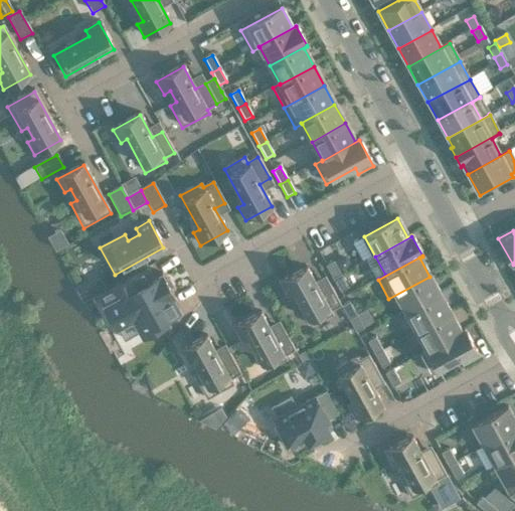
[(346,259),(337,264),(342,272),(351,268),(346,259)]
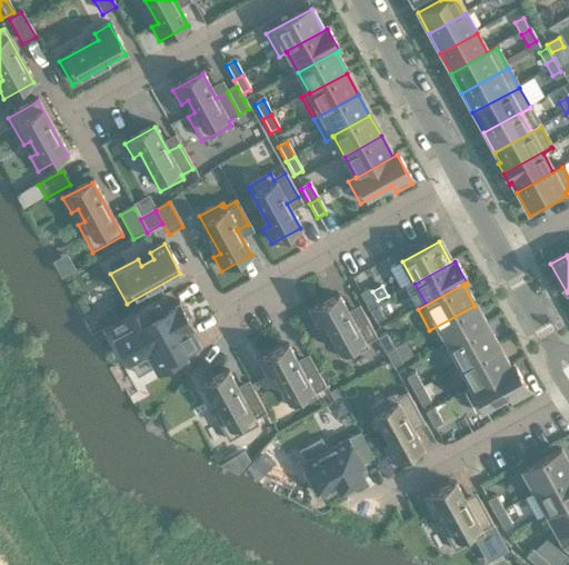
[(368,290),(360,295),(368,309),(376,305),(368,290)]
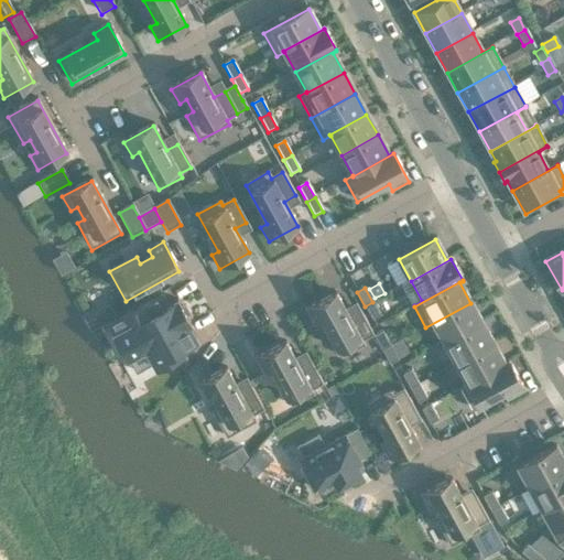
[(336,294),(306,311),(314,325),(321,322),(342,358),(365,346),(362,343),(373,336),(360,313),(349,320),(336,294)]
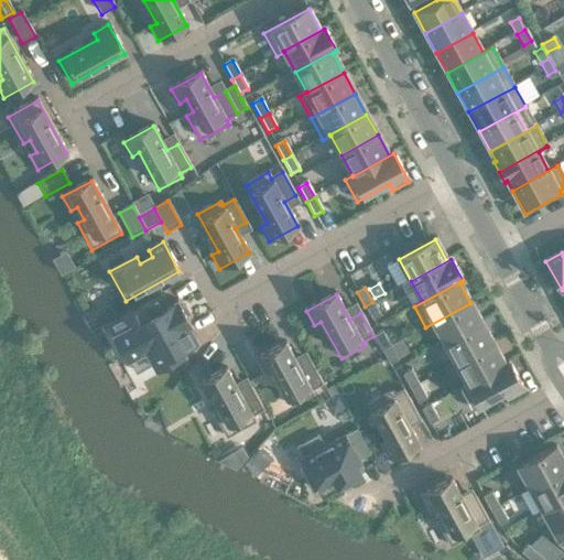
[(169,310),(163,298),(111,326),(130,362),(151,350),(162,370),(185,357),(182,352),(198,344),(190,329),(193,326),(181,303),(169,310)]
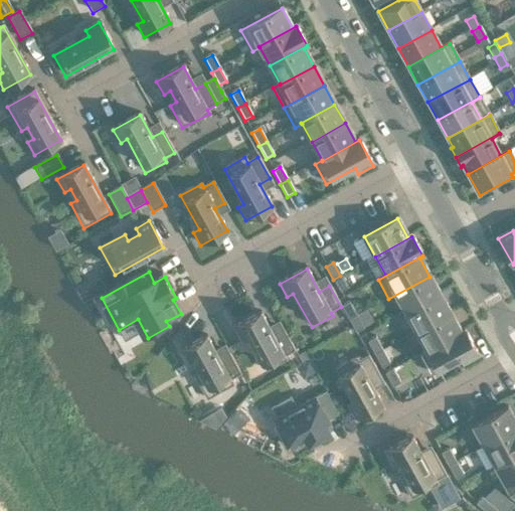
[(333,280),(340,293),(348,289),(340,276),(333,280)]
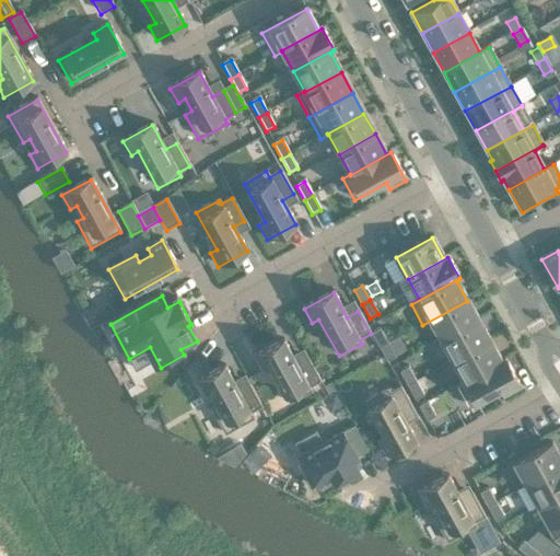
[(478,321),(467,301),(422,325),(423,326),(431,322),(442,342),(478,321)]
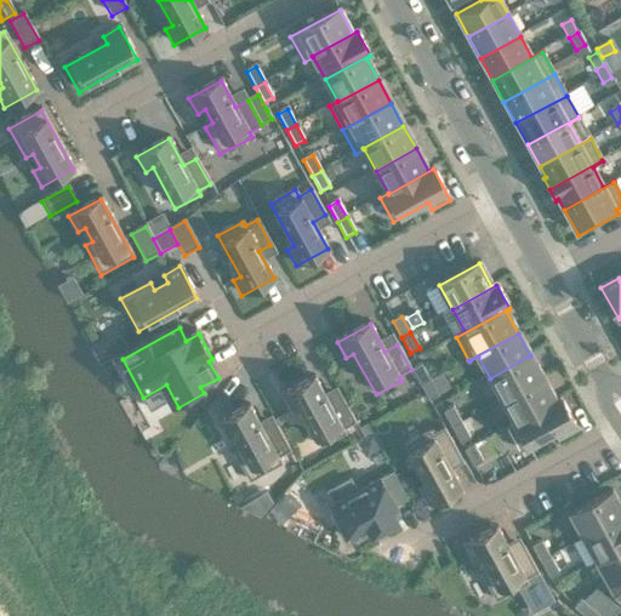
[(543,378),(530,355),(490,378),(502,401),(543,378)]
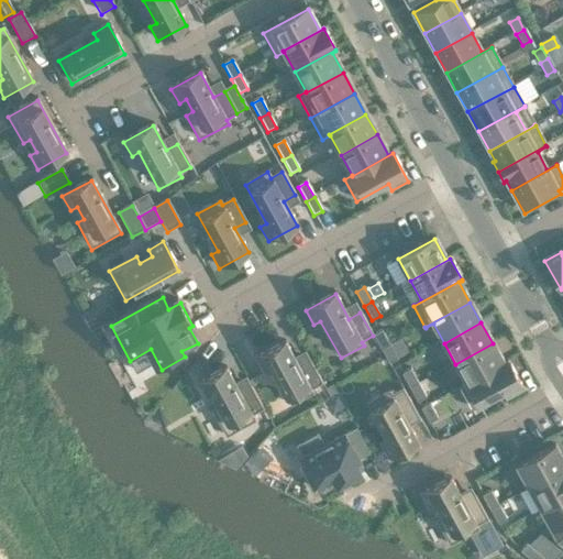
[(389,347),(382,332),(373,337),(382,351),(389,347)]
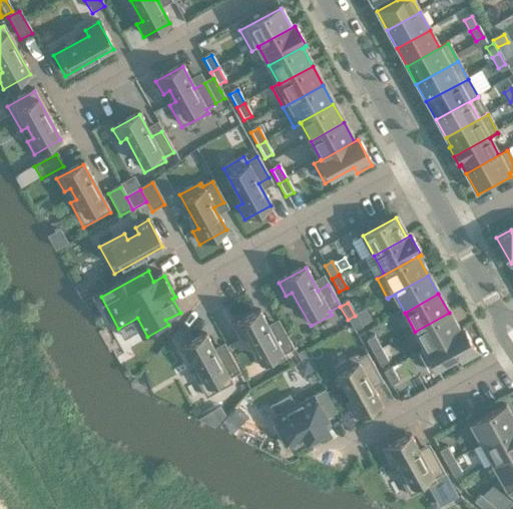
[(260,313),(232,328),(240,341),(246,337),(265,371),(286,360),(284,356),(294,351),(282,330),(272,335),(260,313)]
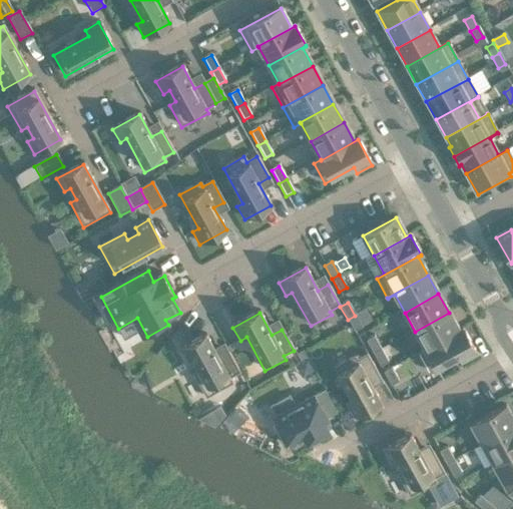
[(463,330),(462,330),(459,331),(449,313),(415,332),(425,350),(418,354),(419,354),(463,330)]
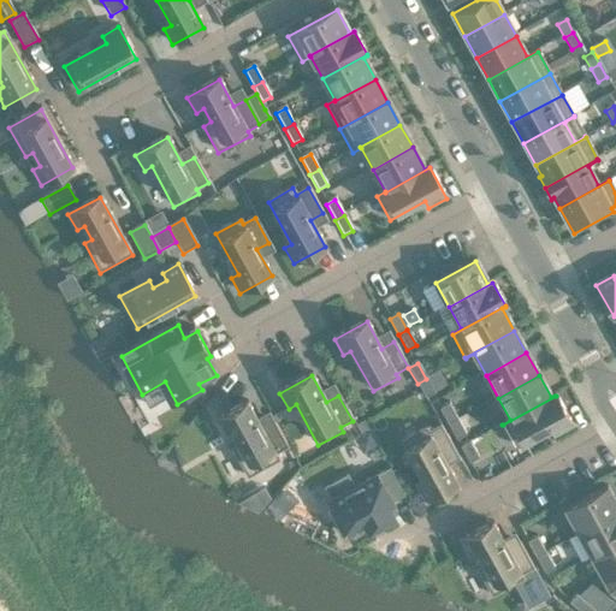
[(418,384),(426,399),(434,393),(426,379),(418,384)]
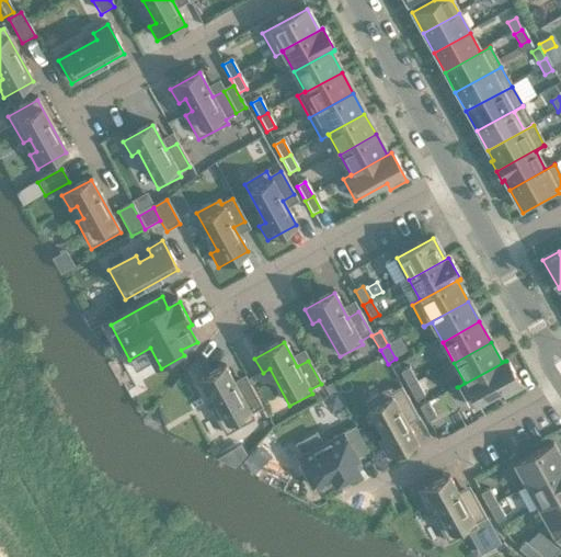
[(505,398),(522,389),(506,361),(458,387),(470,409),(502,391),(505,398)]
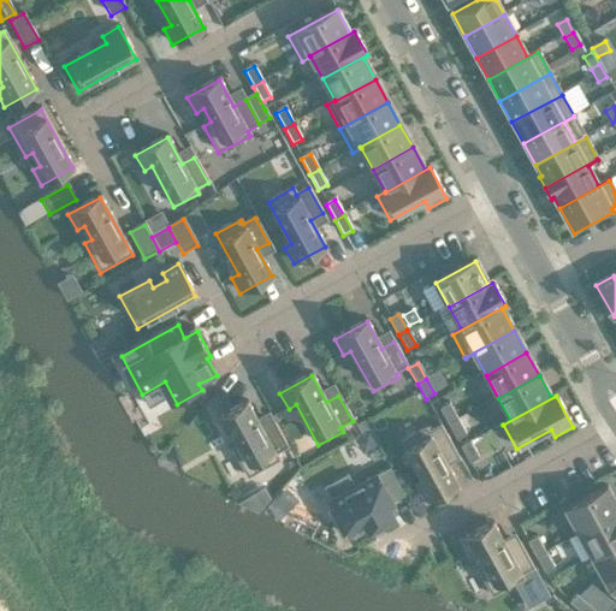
[(247,403),(215,421),(224,437),(231,433),(238,446),(231,450),(247,479),(279,462),(276,455),(288,449),(273,423),(261,429),(247,403)]
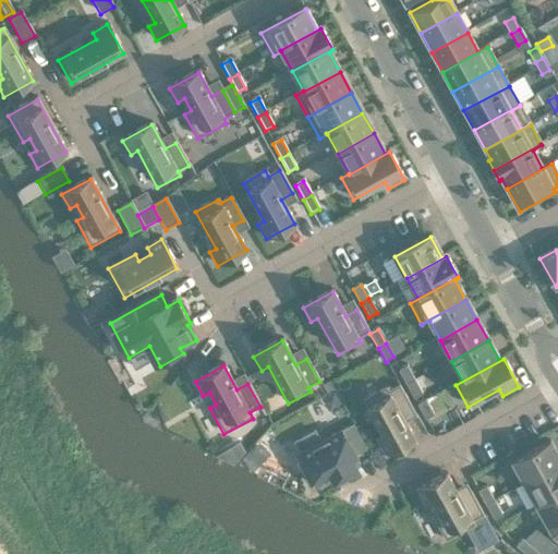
[(407,368),(398,372),(405,386),(414,382),(407,368)]
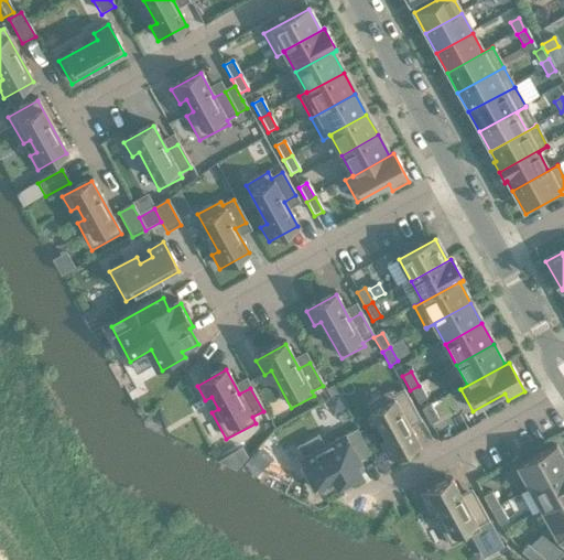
[(418,405),(426,400),(419,386),(410,390),(418,405)]
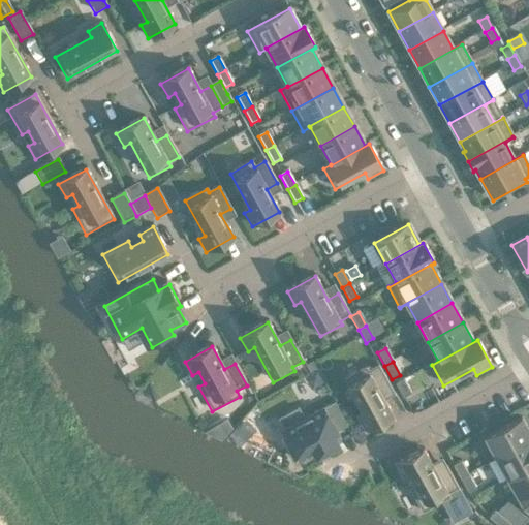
[(312,363),(305,366),(310,374),(316,370),(312,363)]
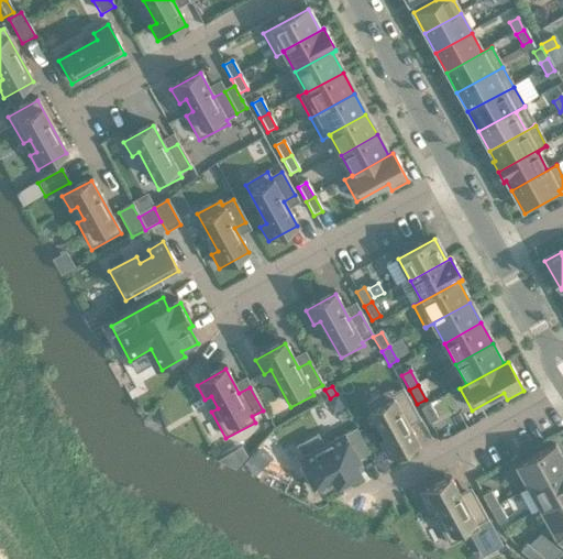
[(381,446),(388,460),(418,444),(404,419),(416,413),(403,390),(392,396),(389,392),(366,405),(387,441),(381,446)]
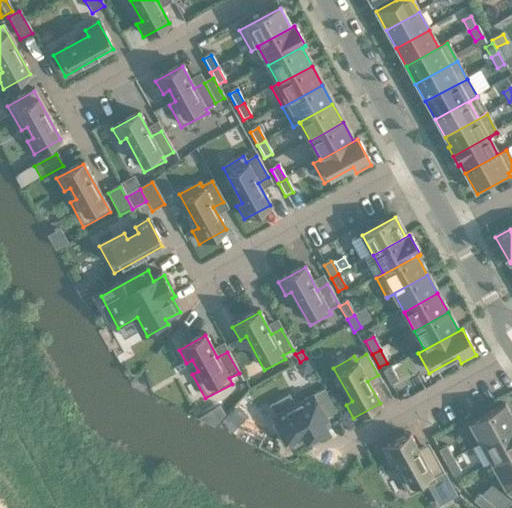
[(398,382),(391,369),(383,373),(390,386),(398,382)]
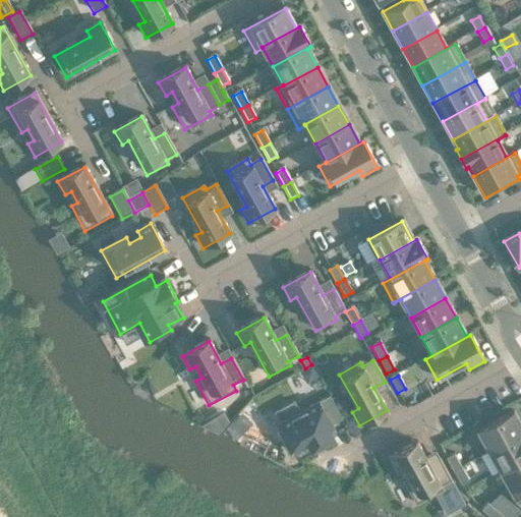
[(330,398),(279,426),(294,455),(310,446),(312,450),(321,446),(321,445),(331,440),(329,436),(334,434),(330,426),(341,420),(330,398)]
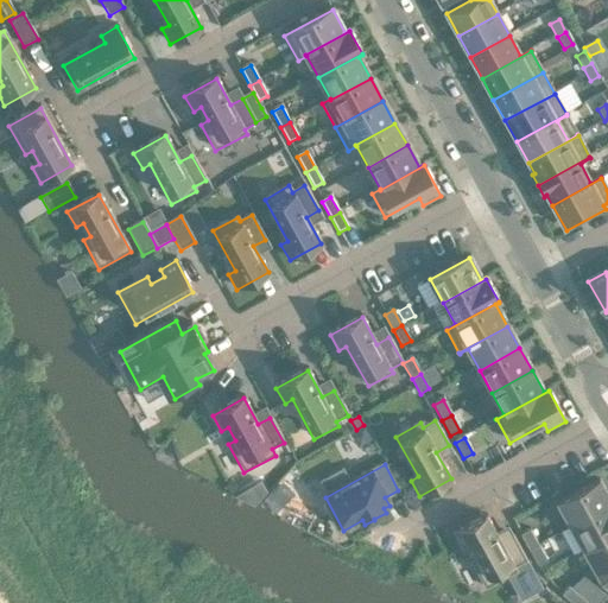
[(559,505),(572,527),(607,507),(607,499),(599,482),(559,505)]
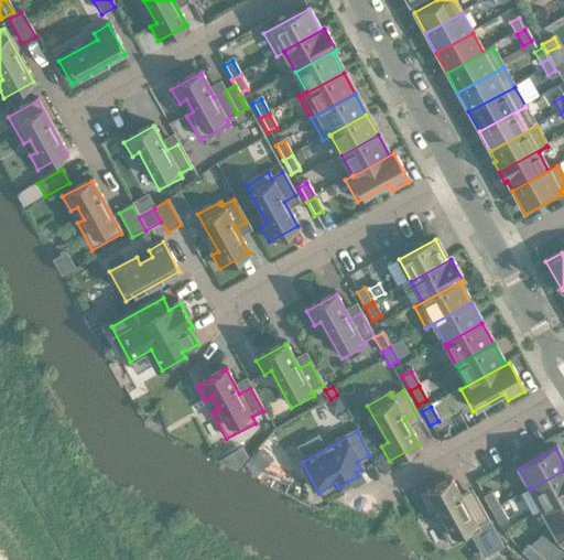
[(563,471),(531,490),(542,510),(563,498),(563,471)]
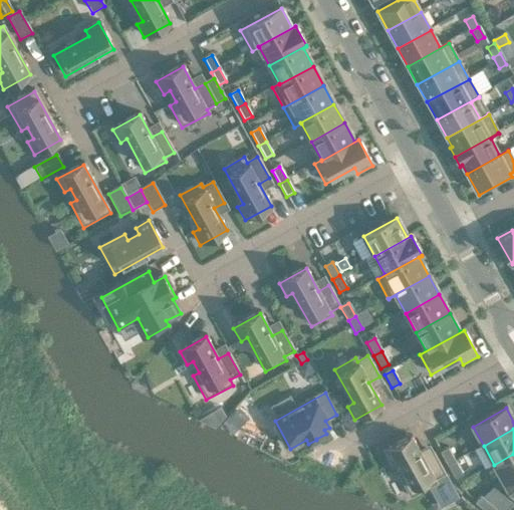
[(411,438),(384,452),(392,465),(398,462),(404,473),(398,477),(411,499),(437,484),(435,481),(445,475),(434,454),(424,460),(411,438)]
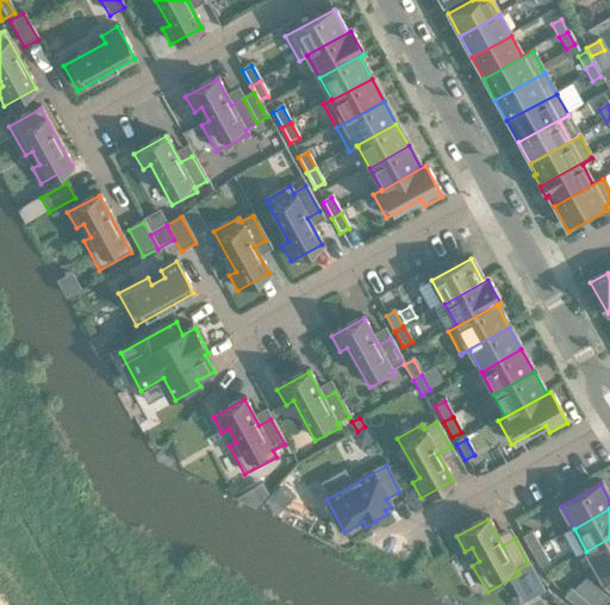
[(530,554),(540,548),(531,532),(522,538),(530,554)]
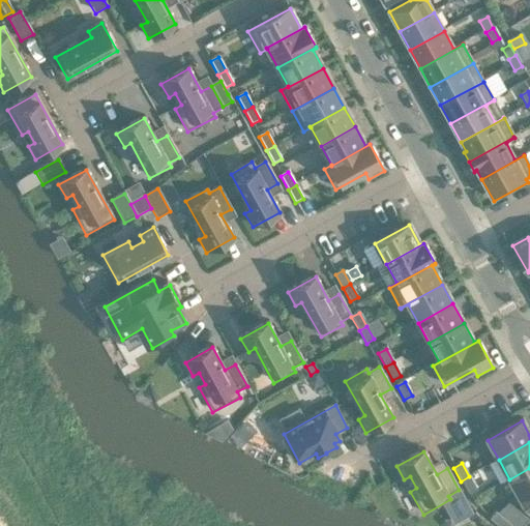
[(529,468),(509,479),(525,507),(529,502),(529,468)]
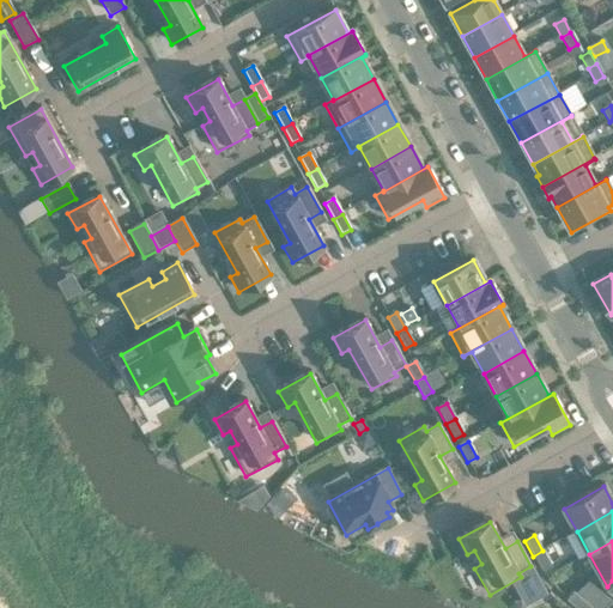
[(542,551),(533,557),(541,571),(551,566),(542,551)]
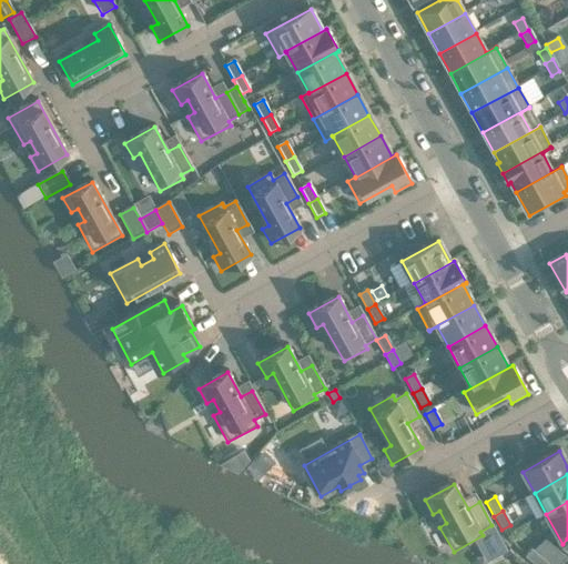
[(525,557),(531,563),(541,563),(544,561),(531,550),(525,557)]
